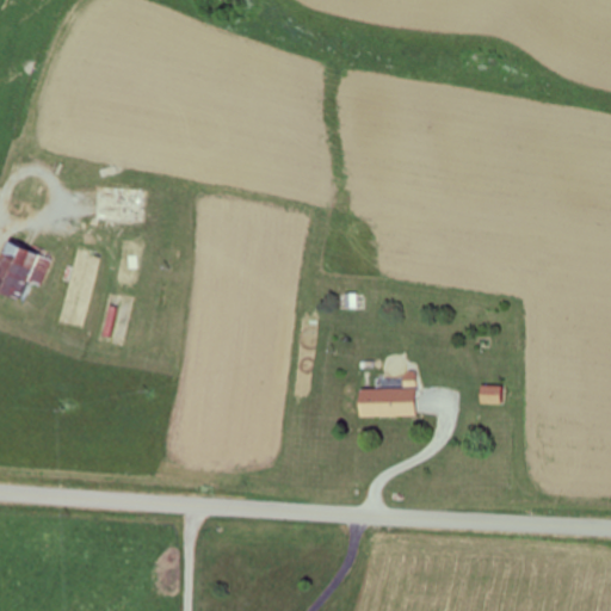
[(102,222),(154,222),(154,189),(102,189),(102,222)]
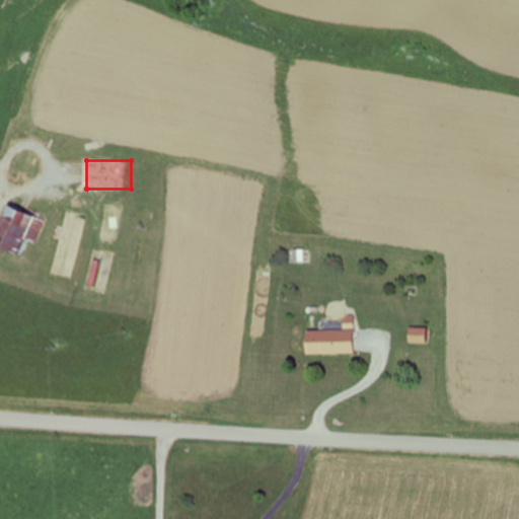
[(0,244),(33,256),(47,216),(13,205),(0,243),(0,244)]
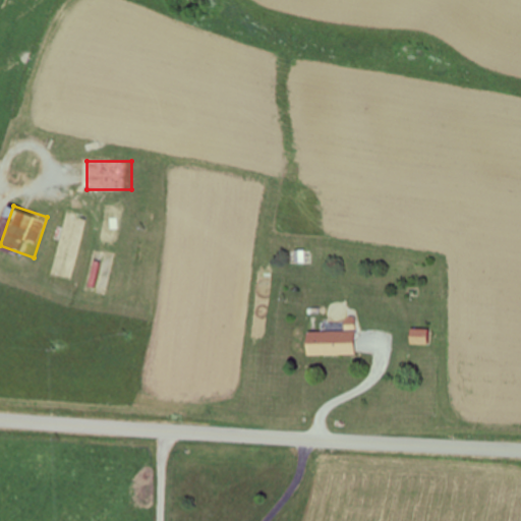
[(89,216),(67,211),(52,275),(74,280),(89,216)]
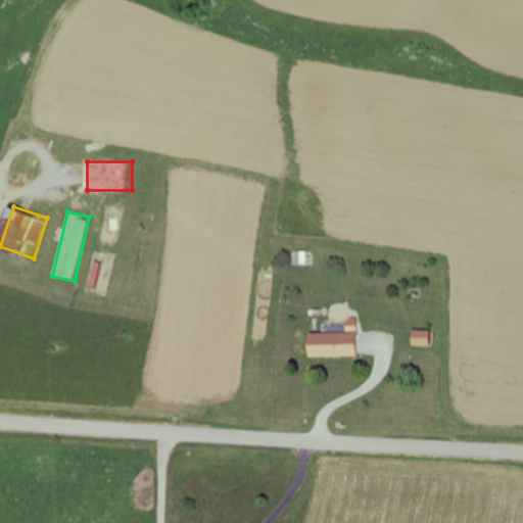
[(115,255),(94,251),(87,292),(108,296),(115,255)]
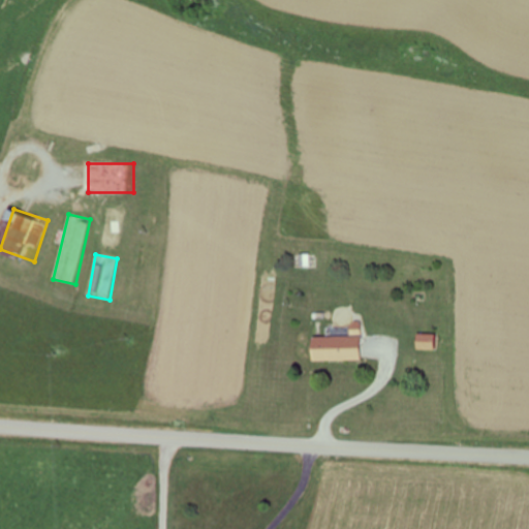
[(372,362),(372,337),(322,337),(322,362),(372,362)]
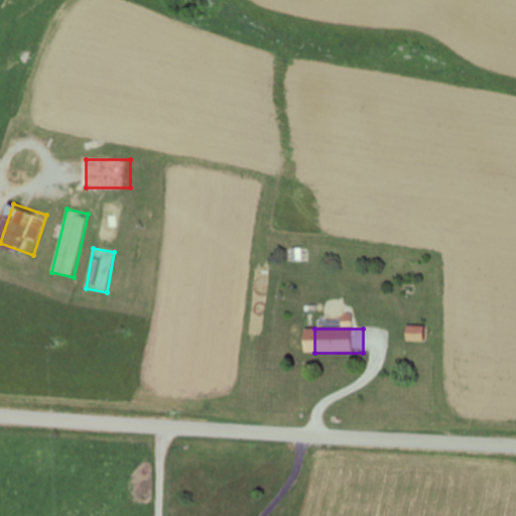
All buildings are outlined.
